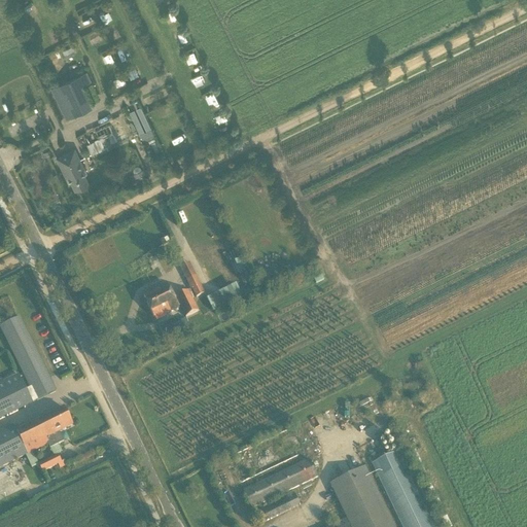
[(33,6),(24,10),(28,20),(37,15),(33,6)]
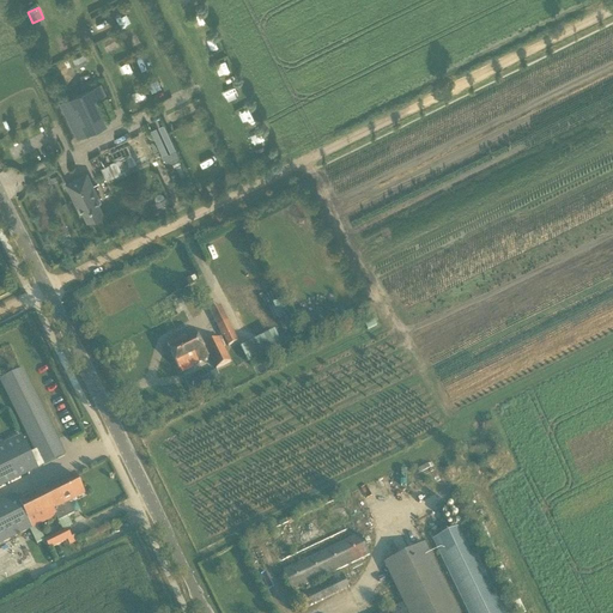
[(115,18),(121,28),(131,23),(126,13),(115,18)]
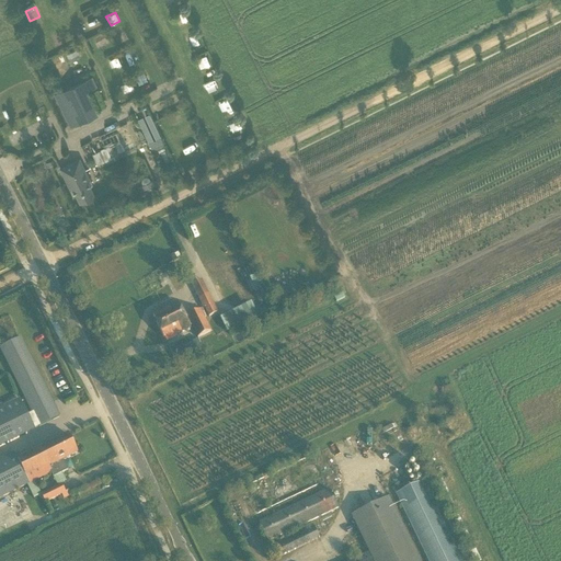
[(105,32),(93,37),(98,46),(109,42),(105,32)]
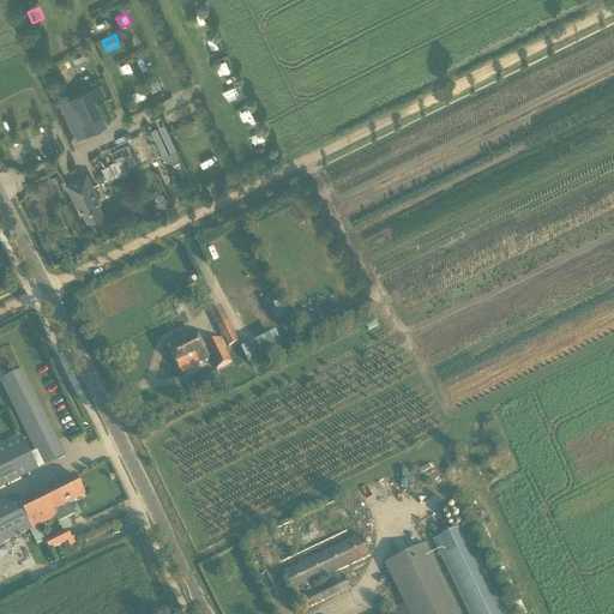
[(204,41),(212,52),(220,46),(212,36),(204,41)]
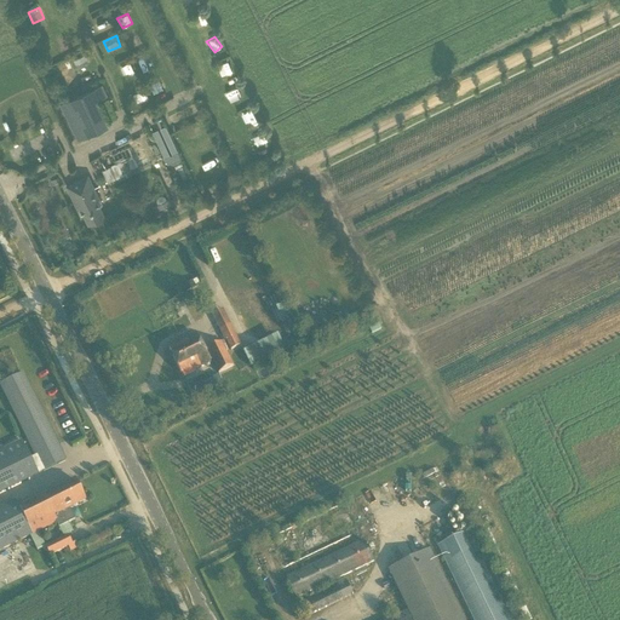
[(220,65),(223,75),(233,72),(230,62),(220,65)]
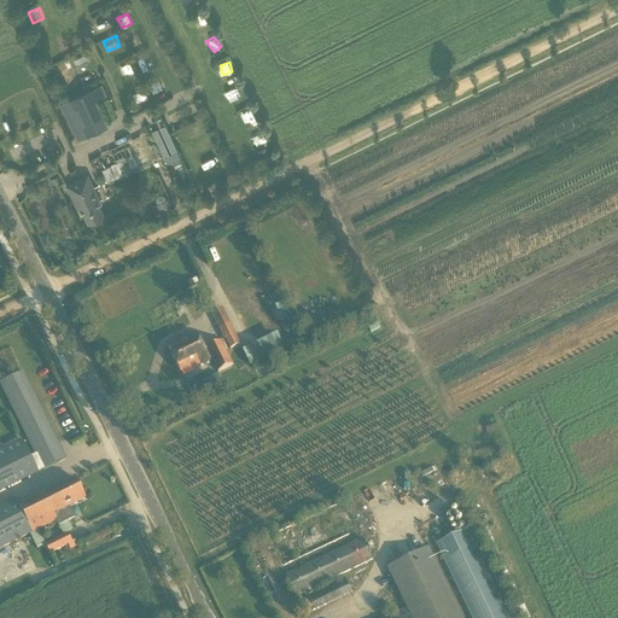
[(153,92),(159,89),(156,81),(150,83),(153,92)]
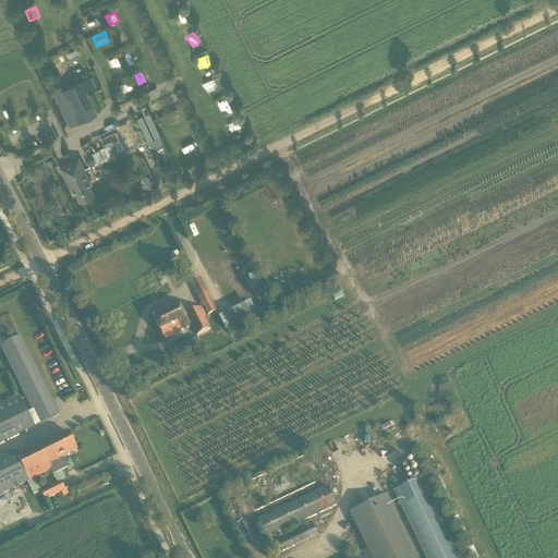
[(92,76),(55,94),(70,125),(81,121),(70,98),(96,86),(92,76)]
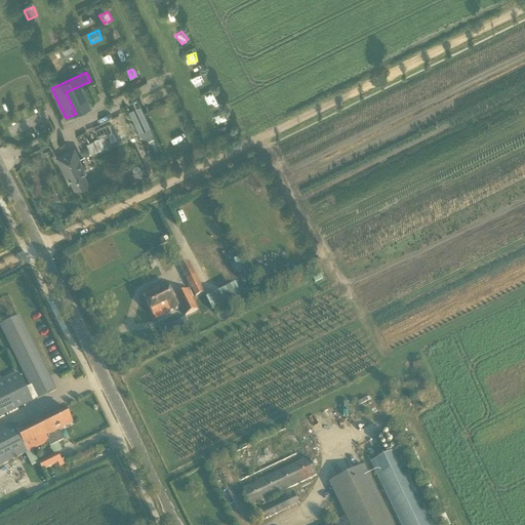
[(198,85),(207,83),(204,72),(195,75),(198,85)]
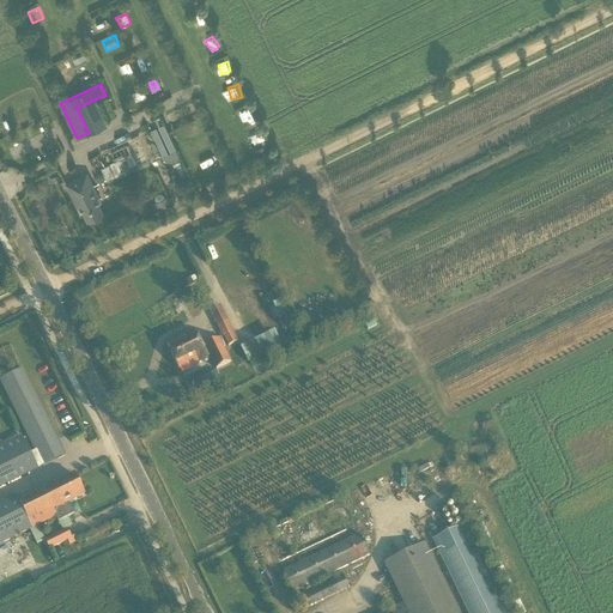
[(261,131),(250,135),(255,146),(266,143),(261,131)]
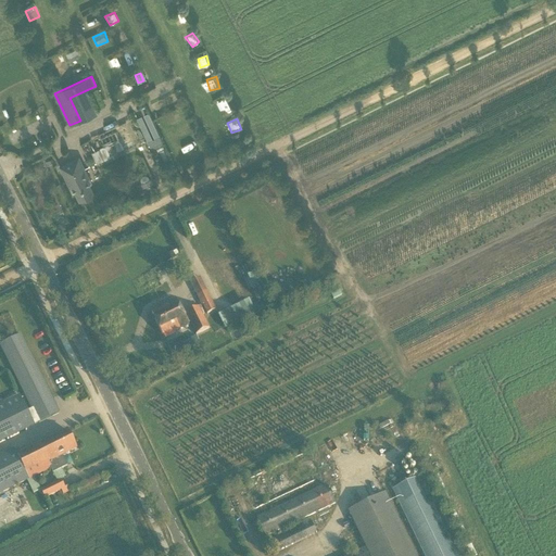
[(123,151),(134,146),(125,126),(88,143),(97,163),(123,151)]
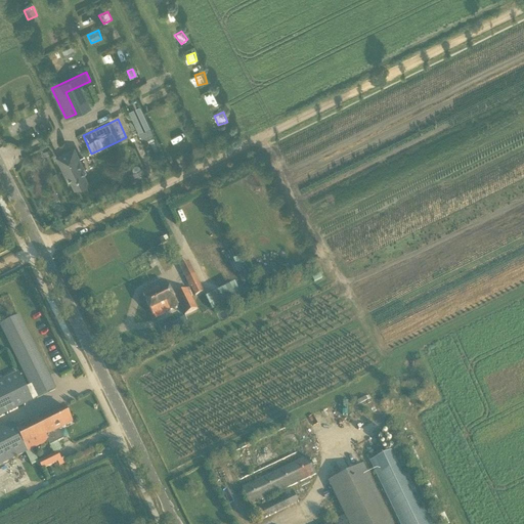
[(141,138),(147,136),(153,134),(149,128),(145,130),(143,131),(139,133),(139,134),(141,138)]
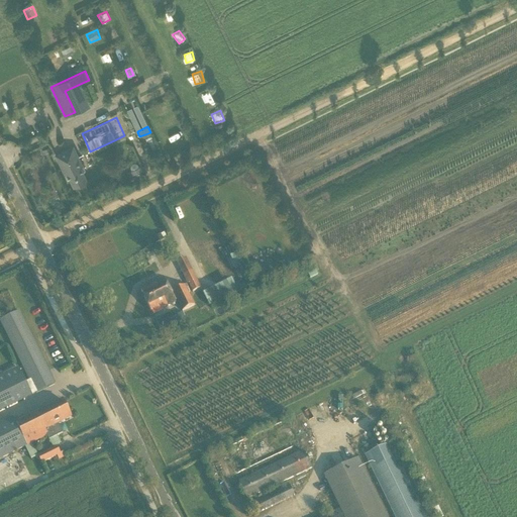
[(83,171),(85,170),(79,157),(72,160),(67,148),(56,154),(67,179),(70,178),(74,187),(79,185),(80,187),(84,185),(83,183),(88,180),(83,171)]
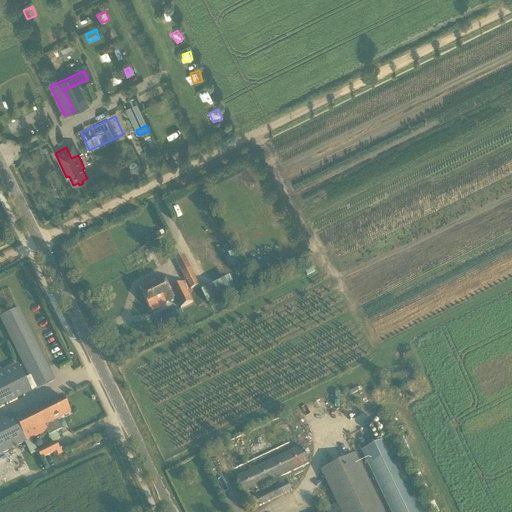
[(181,274),(190,290),(199,285),(190,269),(181,274)]
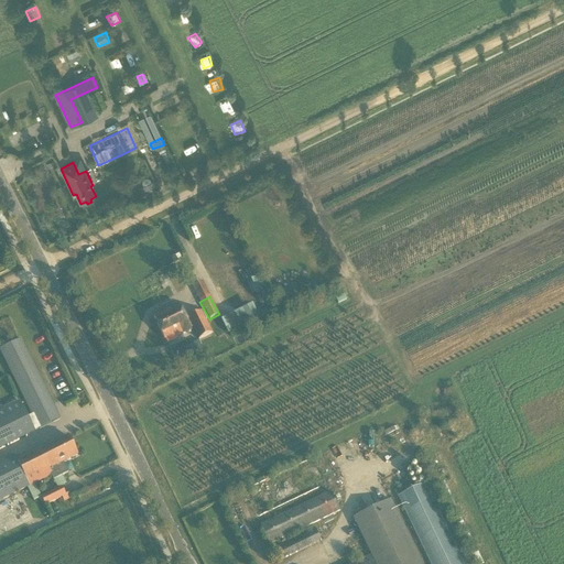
[(192,331),(179,306),(154,318),(165,340),(182,332),(183,335),(192,331)]
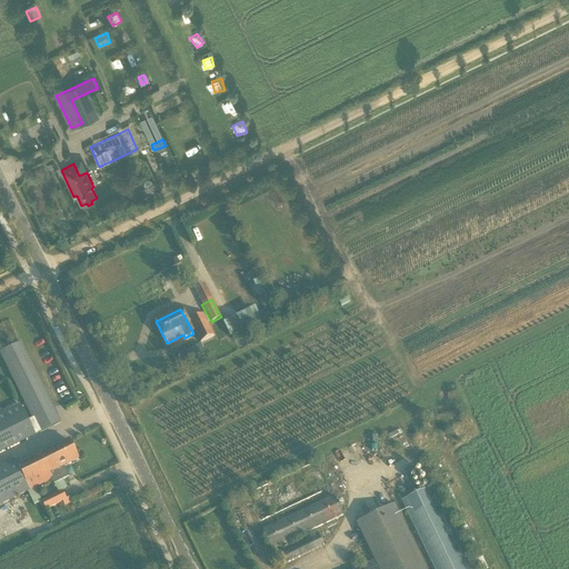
[(189,321),(200,343),(213,337),(203,315),(189,321)]
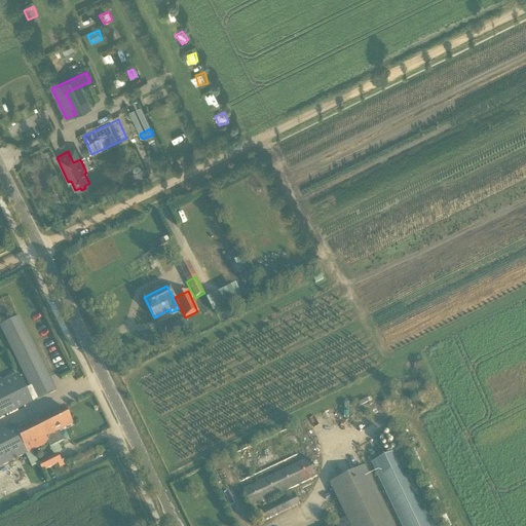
[(17,317),(0,326),(0,329),(9,349),(29,388),(36,401),(55,391),(49,378),(19,316),(17,317)]
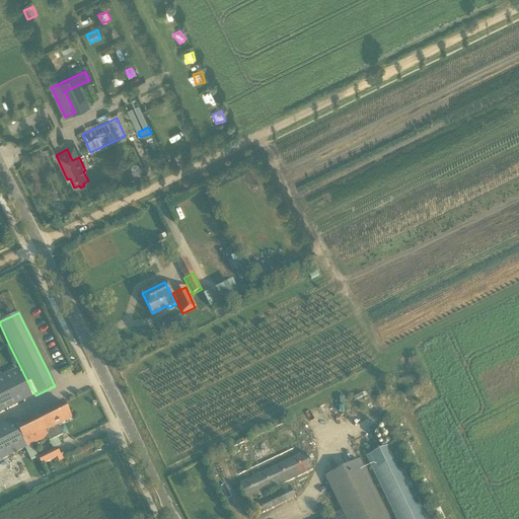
[(168,320),(172,328),(187,322),(183,314),(168,320)]
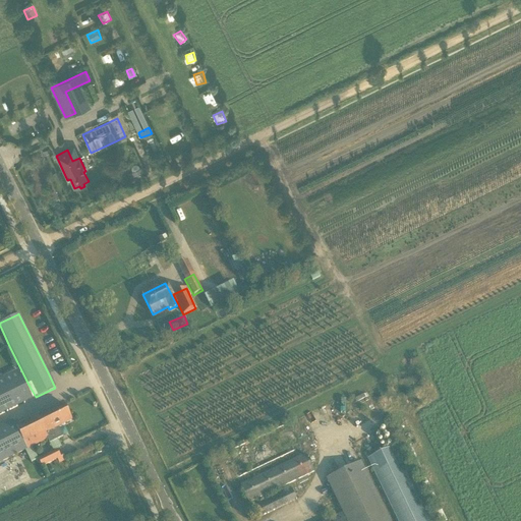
[(171,339),(165,342),(168,347),(174,344),(171,339)]
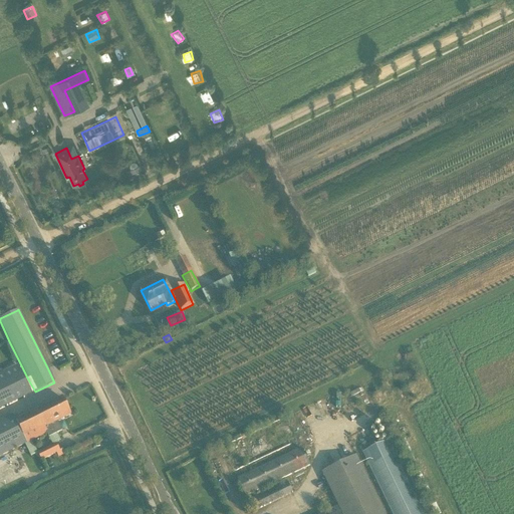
[(0,411),(17,402),(16,400),(31,393),(25,380),(18,365),(3,372),(2,370),(0,370),(0,411)]
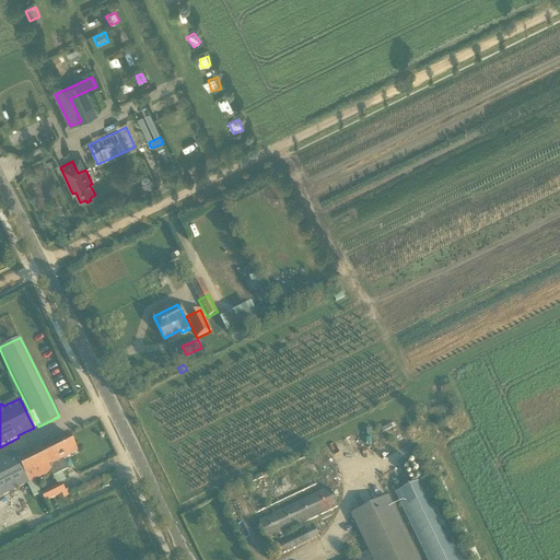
[(41,494),(42,494),(35,482),(50,474),(53,478),(68,470),(62,459),(77,453),(68,434),(18,459),(14,453),(0,459),(0,499),(27,486),(34,499),(41,494)]
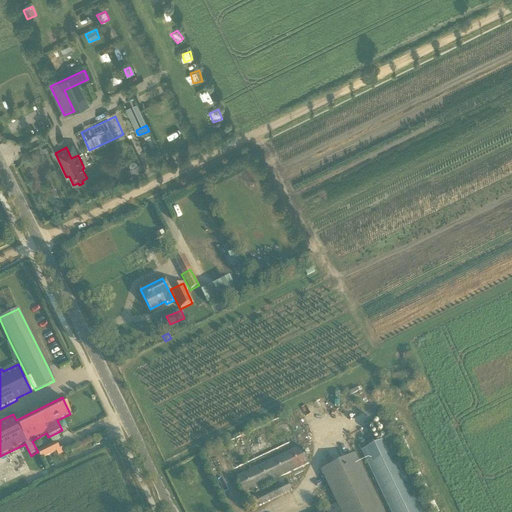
[(361,452),(390,511),(421,511),(386,440),(361,452)]
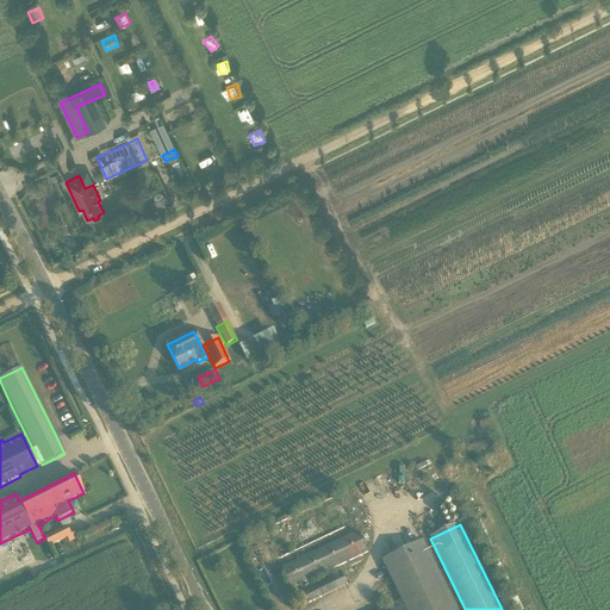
[(67,528),(45,539),(44,539),(49,548),(72,537),(67,528)]
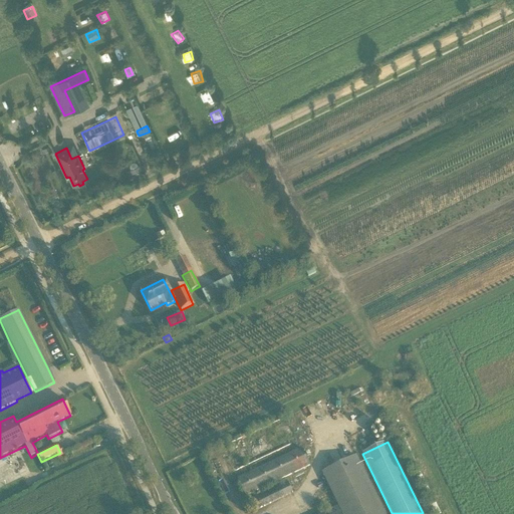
[(246,497),(309,466),(301,449),(237,479),(246,497)]
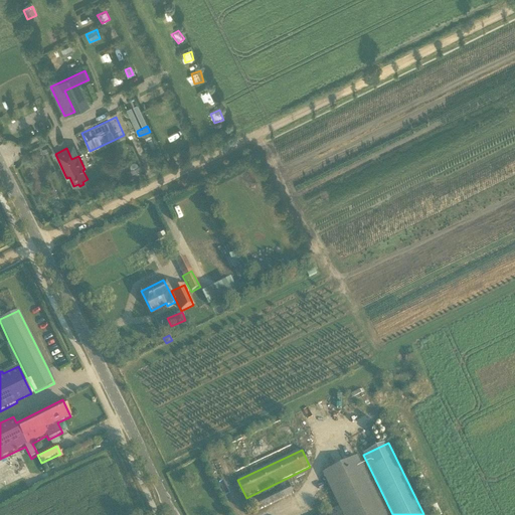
[(323,474),(342,514),(383,514),(356,458),(323,474)]
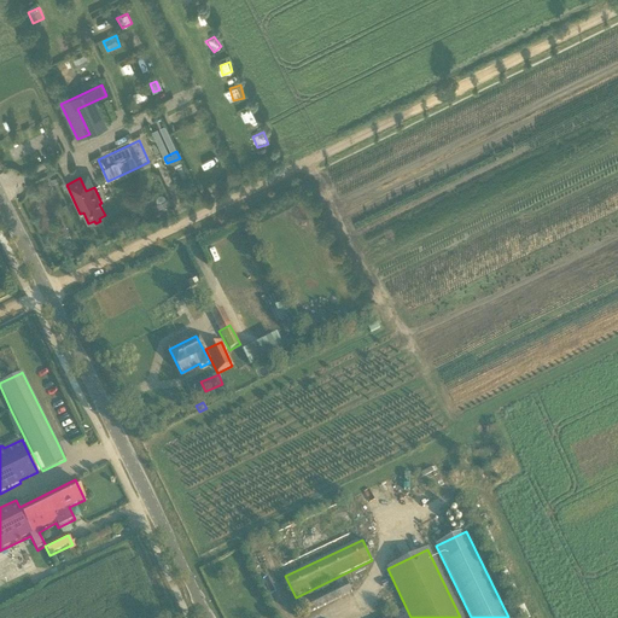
[(325,606),(319,593),(298,602),(304,616),(325,606)]
